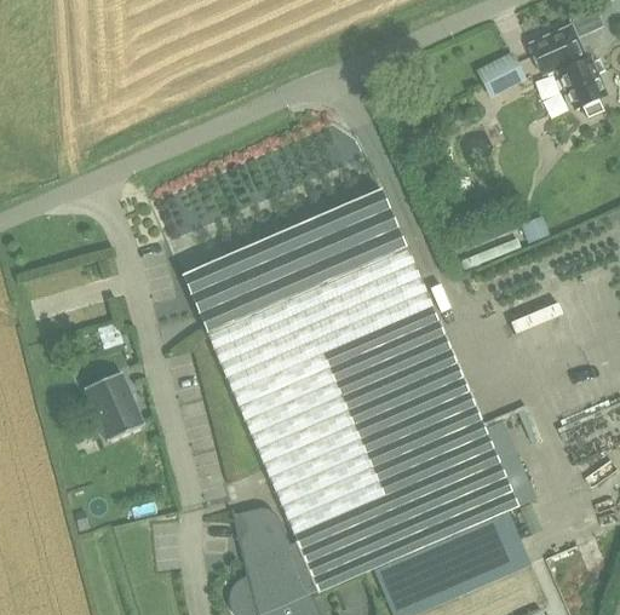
[(603,92),(587,57),(585,57),(569,22),(527,41),(541,72),(556,65),(573,104),(580,102),(586,115),(603,108),(596,95),(603,92)]
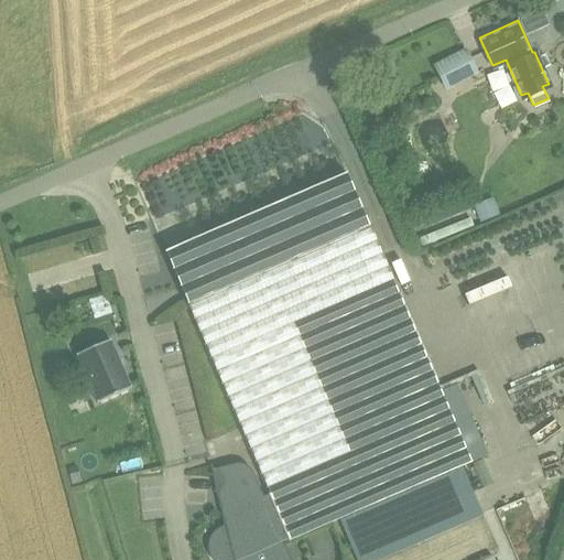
[(465,47),(435,63),(445,84),(475,68),(465,47)]
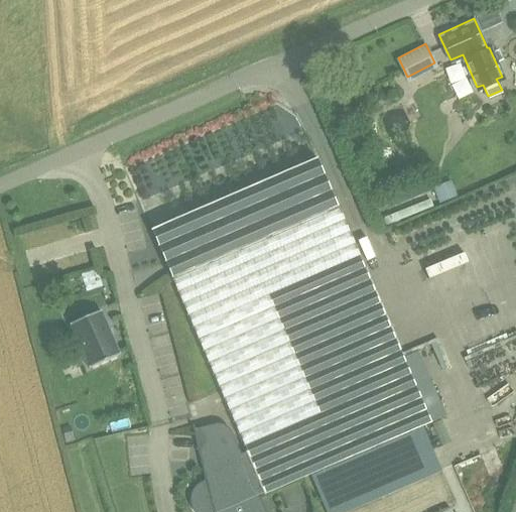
[(150,228),(171,276),(338,204),(316,155),(150,228)]
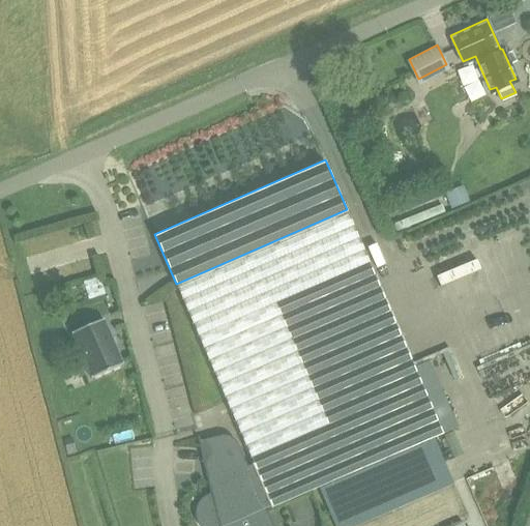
[(462,183),(446,190),(451,204),(468,197),(462,183)]
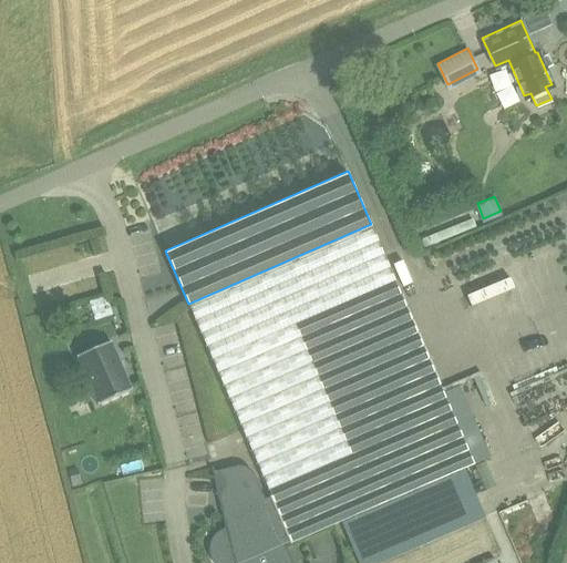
[(188,304),(269,493),(290,540),(340,518),(473,461),(371,224),(188,304)]
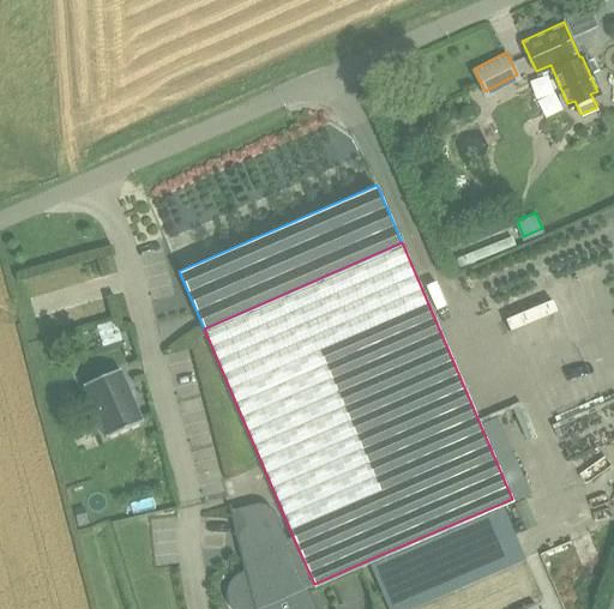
[(83,381),(106,434),(142,417),(119,366),(83,381)]
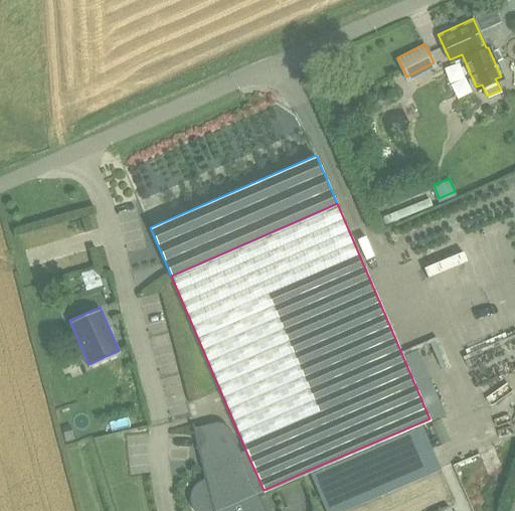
[(264,490),(244,448),(239,449),(229,428),(227,424),(225,422),(223,421),(221,420),(219,419),(215,419),(192,426),(204,475),(200,477),(197,478),(195,480),(194,482),(192,484),(190,488),(189,493),(189,498),(190,502),(192,506),(195,510),(196,510),(266,510),(258,491),(264,490)]
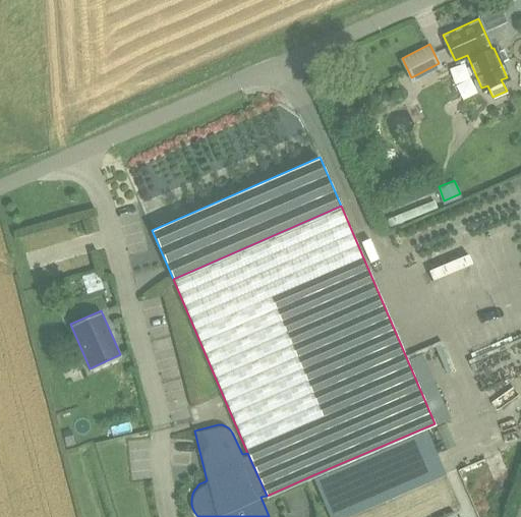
[(329,494),(359,477),(353,466),(324,482),(329,494)]
